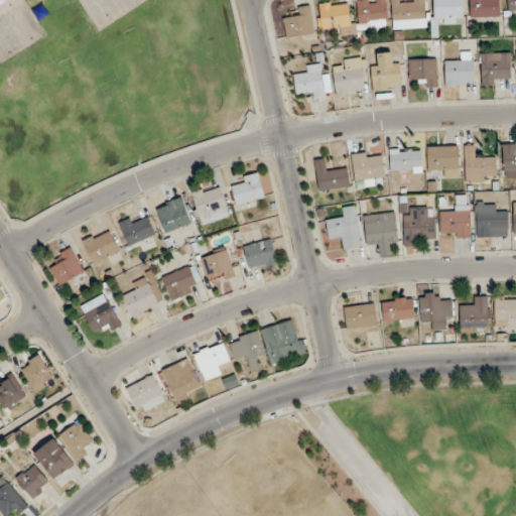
[(387,28),(386,0),(358,0),(359,29),(387,28)]
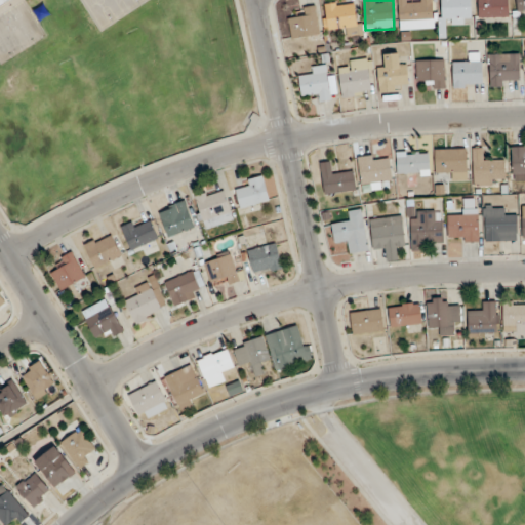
[(434,29),(432,0),(420,0),(420,3),(407,3),(406,0),(398,0),(399,30),(434,29)]
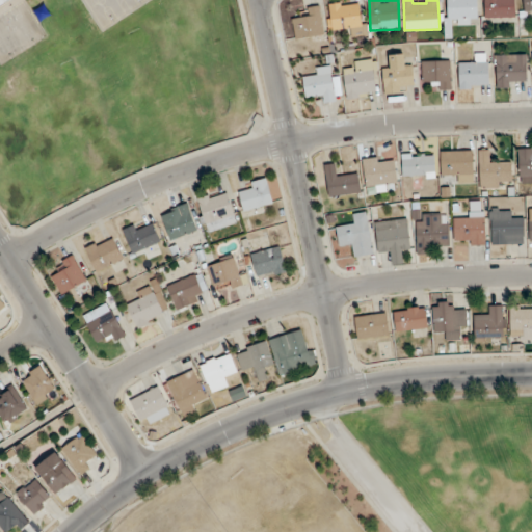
[(446,0),(447,20),(478,20),(477,0),(446,0)]
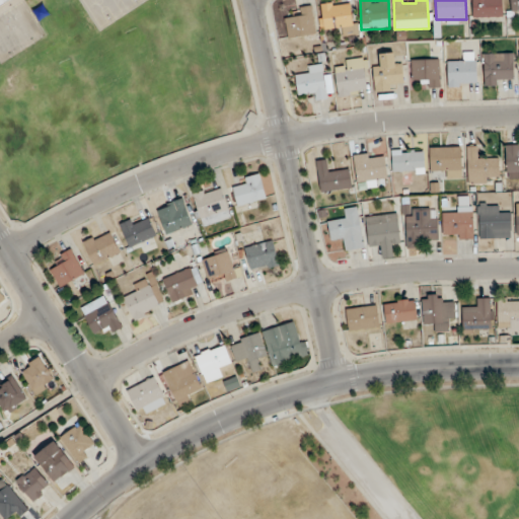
[(502,17),(501,0),(471,0),(472,17),(502,17)]
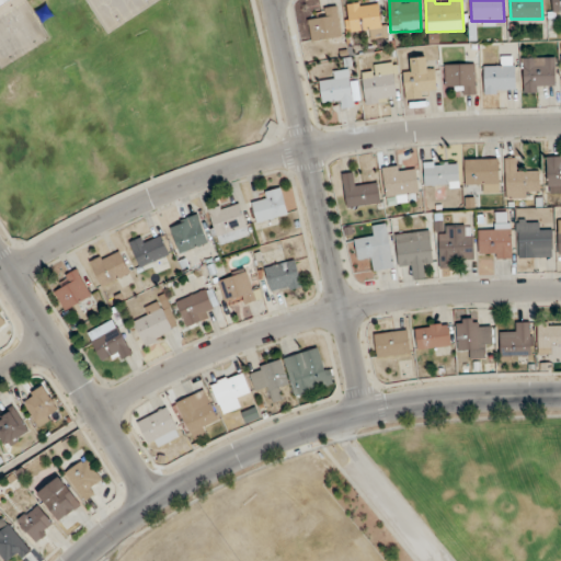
[(560,0),(551,0),(552,12),(560,11),(560,0)]
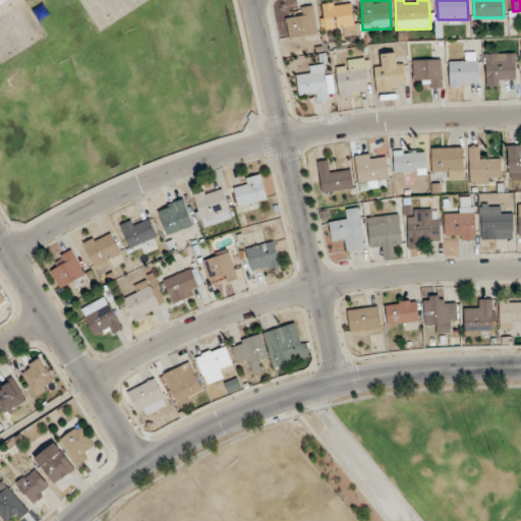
[(325,3),(325,31),(354,31),(354,3),(325,3)]
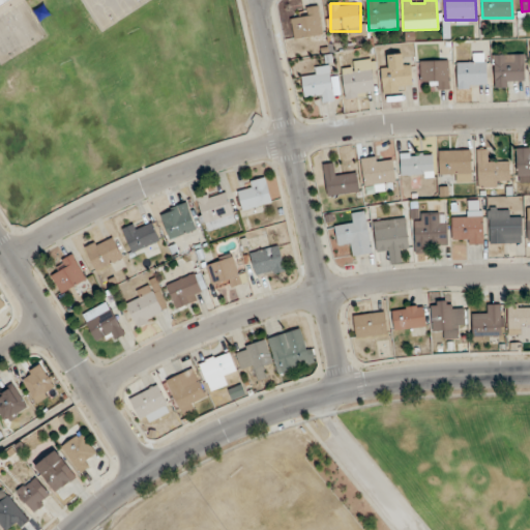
[(306,8),(306,18),(293,19),(294,38),(321,37),(320,7),(306,8)]
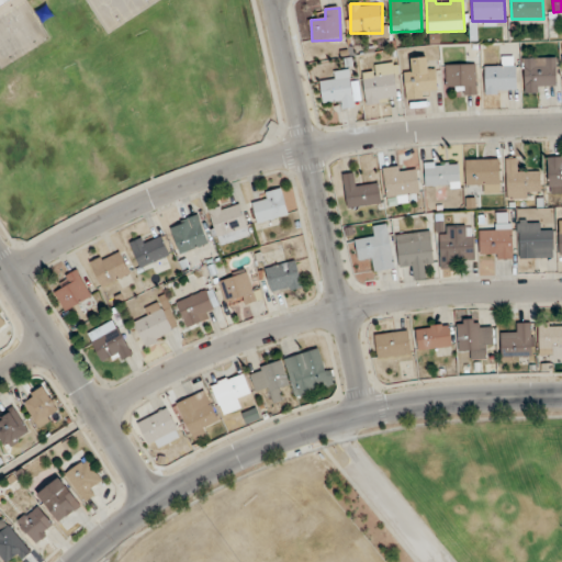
[(406,100),(428,98),(428,90),(437,89),(436,68),(425,68),(425,58),(414,59),(414,70),(404,71),(406,100)]
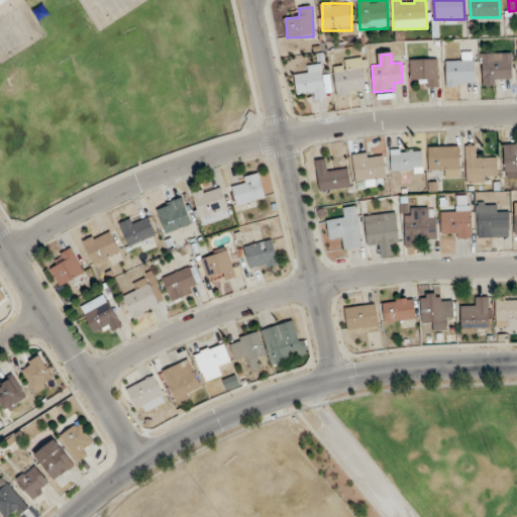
[(474,86),(474,54),(456,54),(456,63),(445,63),(445,86),(474,86)]
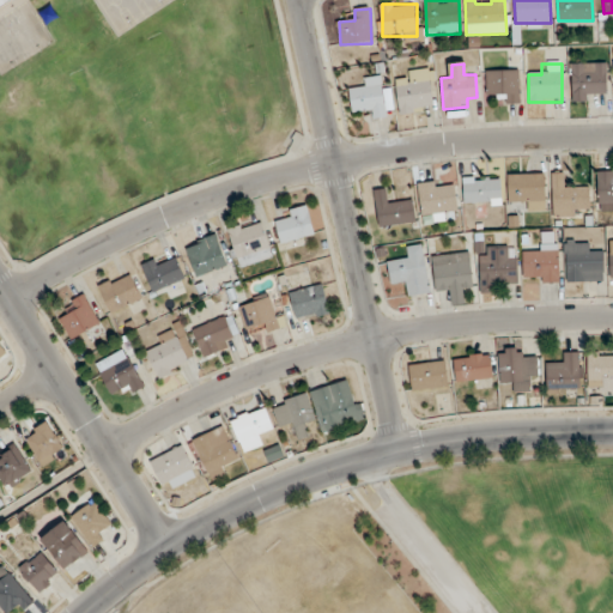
[(571,64),(571,101),(607,101),(607,64),(571,64)]
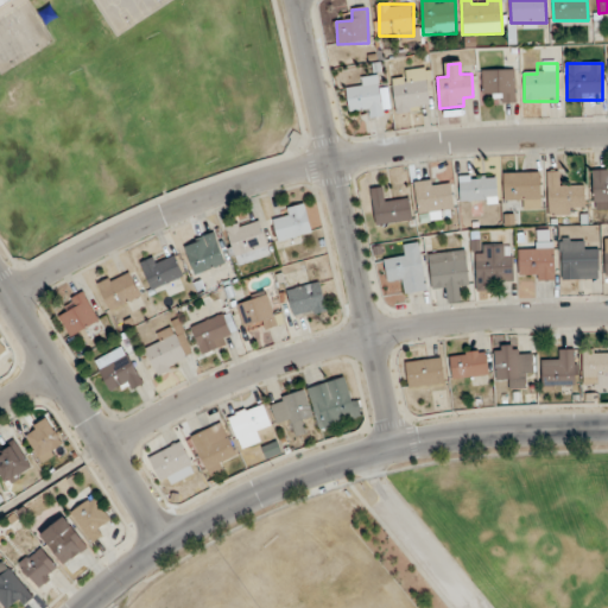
[(394,112),(431,111),(430,70),(393,73),(394,112)]
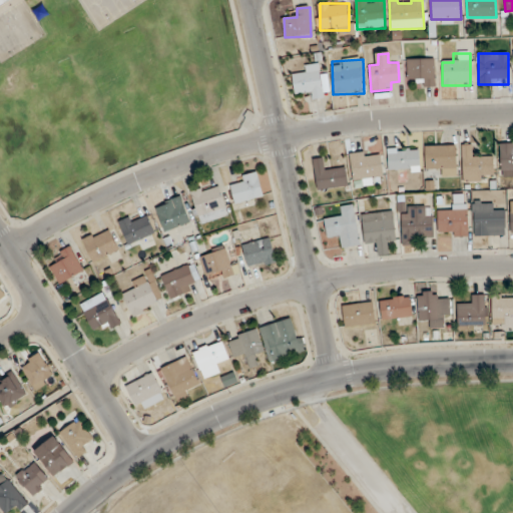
[(407,59),(407,78),(417,78),(417,86),(434,86),(434,59),(407,59)]
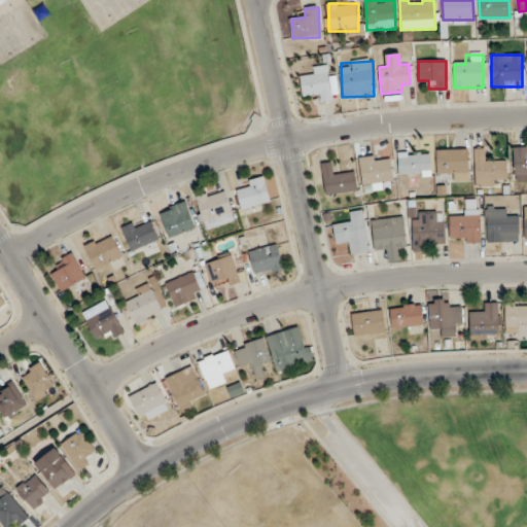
[(310,75),(302,75),(302,95),(314,95),(314,102),(330,102),(330,67),(310,67),(310,75)]
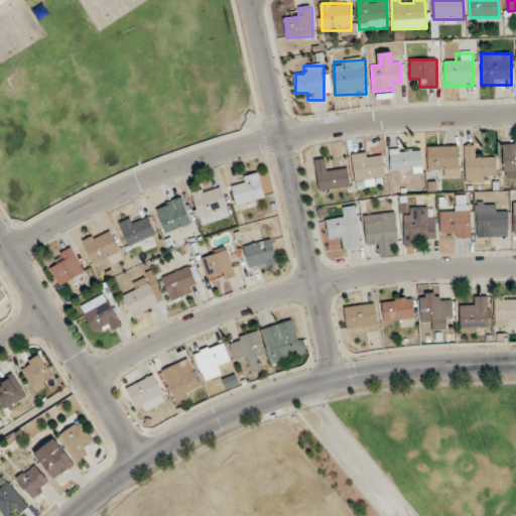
[(515,174),(515,144),(503,144),(502,174),(515,174)]
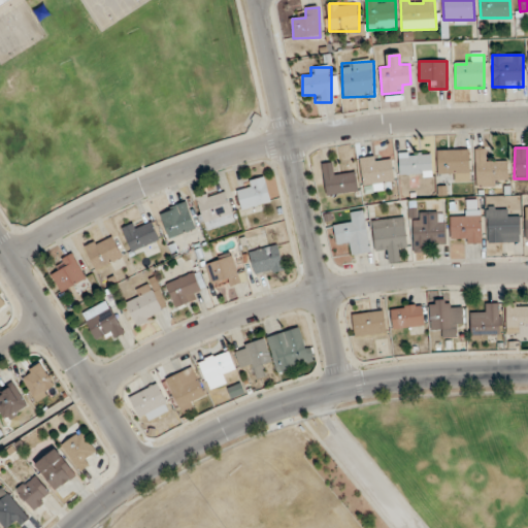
[(450,183),(469,183),(469,150),(438,150),(438,172),(450,172),(450,183)]
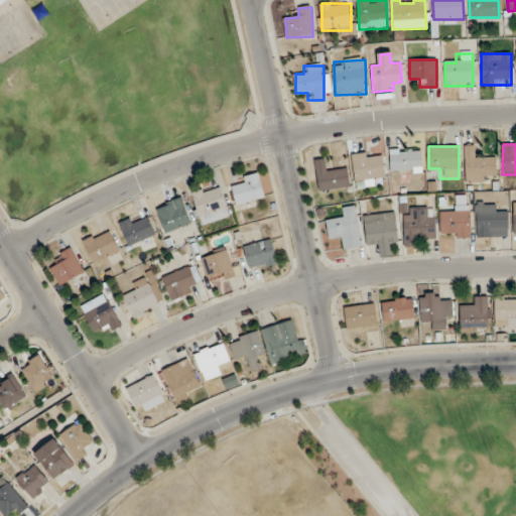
[(475,146),(465,146),(466,182),(496,182),(496,157),(475,157),(475,146)]
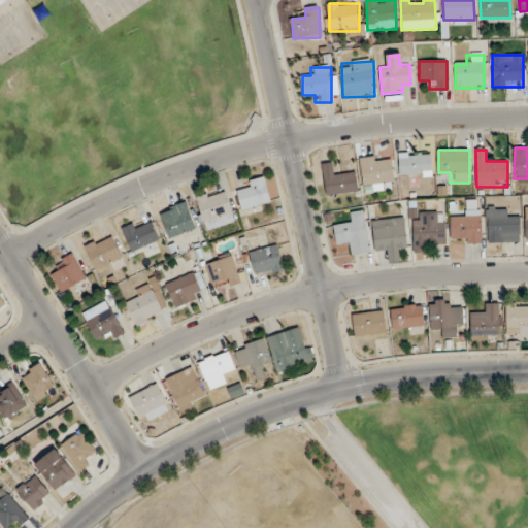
[(431,176),(431,153),(399,153),(399,176),(431,176)]
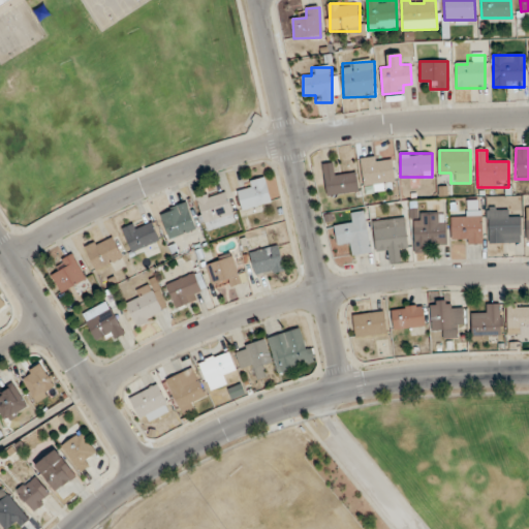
[(362,160),(366,192),(385,190),(384,183),(394,181),(391,156),(362,160)]
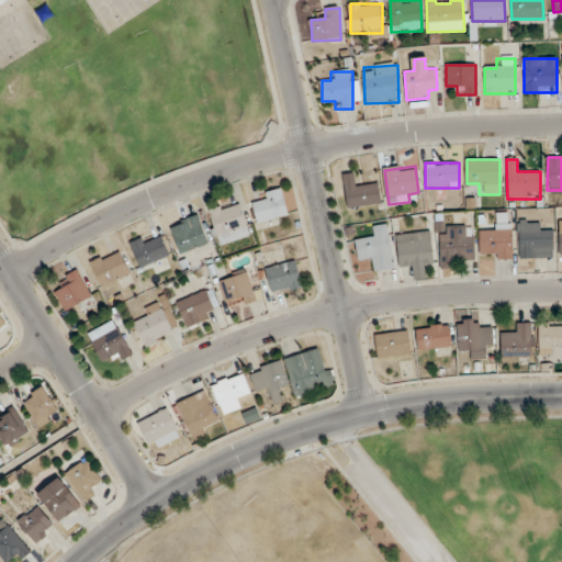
[(348,209),(381,204),(378,182),(356,186),(353,173),(343,175),(348,209)]
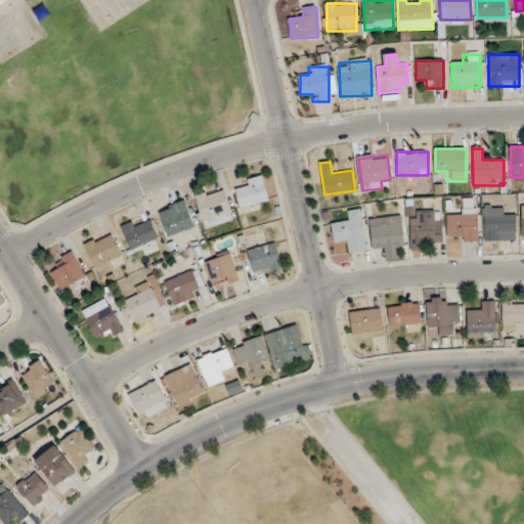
[(235,183),(239,208),(268,203),(264,178),(235,183)]
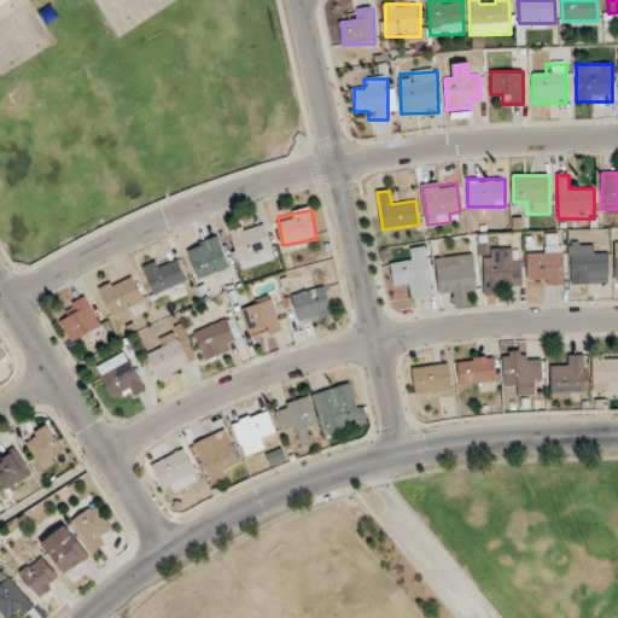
[(228,233),(240,270),(274,261),(262,222),(228,233)]
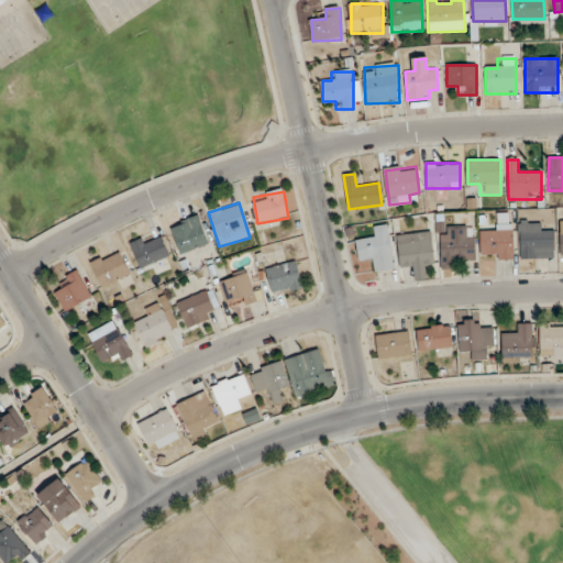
[(169,227),(180,255),(209,244),(199,216),(169,227)]
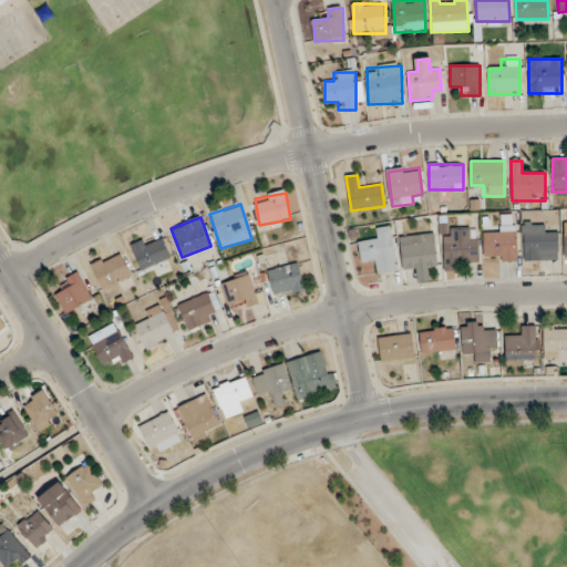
[(546,224),(523,224),(523,260),(558,260),(558,235),(546,235),(546,224)]
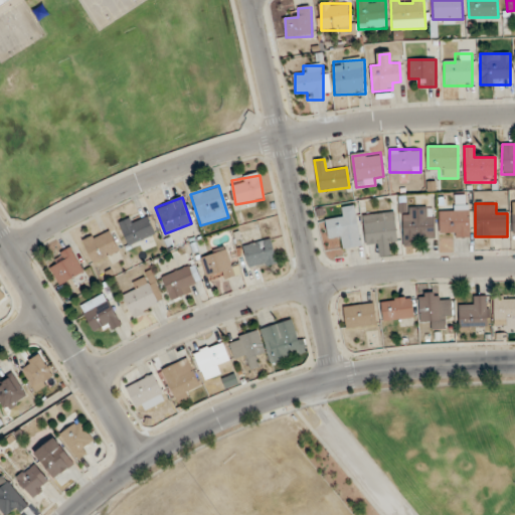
[(341,249),(361,246),(356,206),(344,207),(345,218),(326,221),(329,240),(340,239),(341,249)]
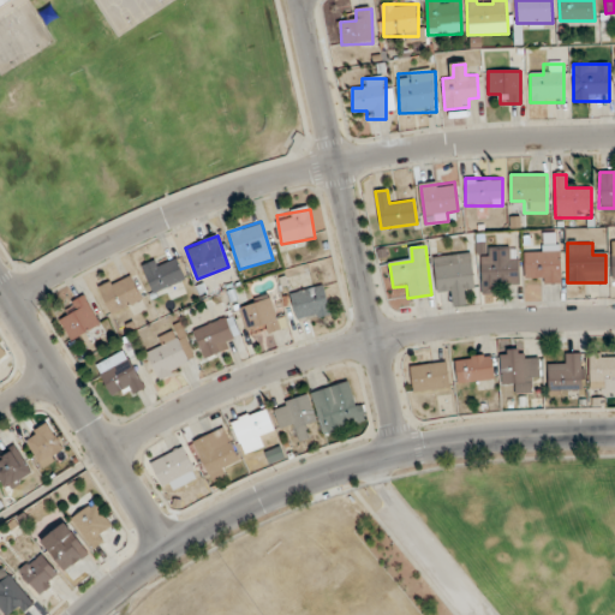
[(524,284),(560,284),(560,246),(524,246),(524,284)]
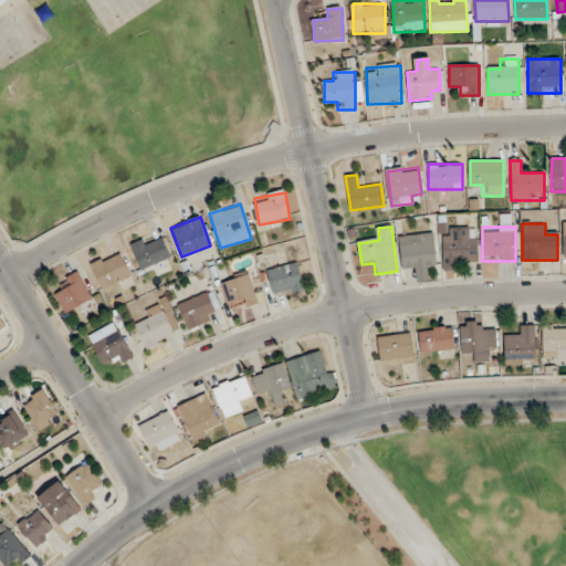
[(478,262),(478,229),(442,229),(442,271),(458,271),(458,262),(478,262)]
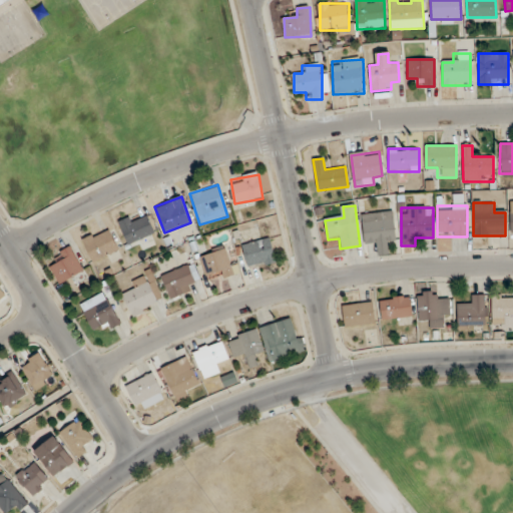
[(364,244),(377,243),(378,255),(388,254),(387,242),(396,242),(393,211),(362,214),(364,244)]
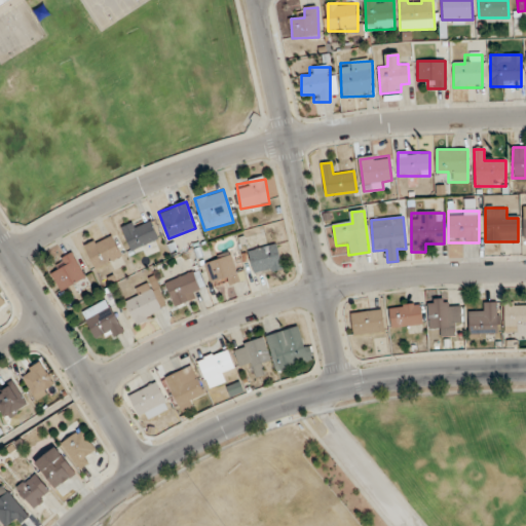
[(123,228),(129,250),(157,241),(152,220),(123,228)]
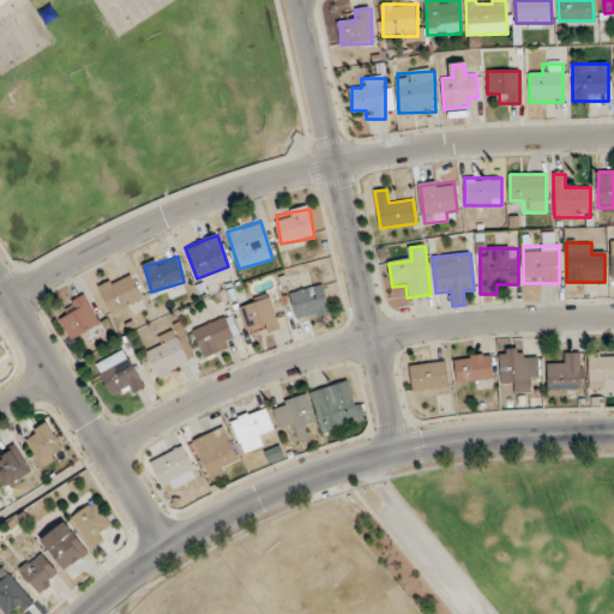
[(100,286),(109,314),(142,302),(131,274),(100,286)]
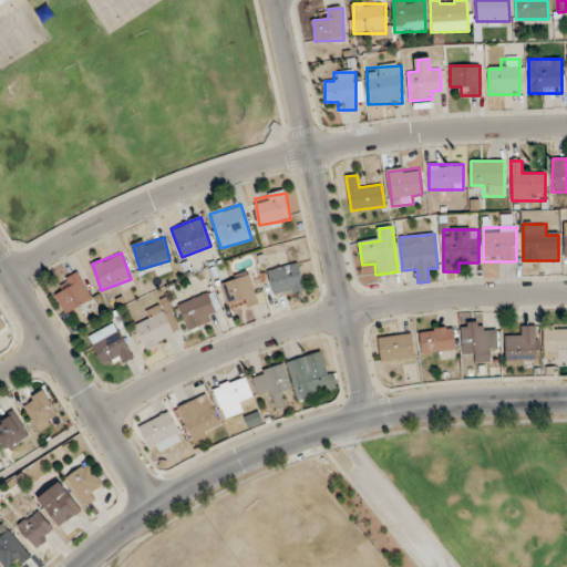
[(267,271),(275,298),(305,290),(298,264),(267,271)]
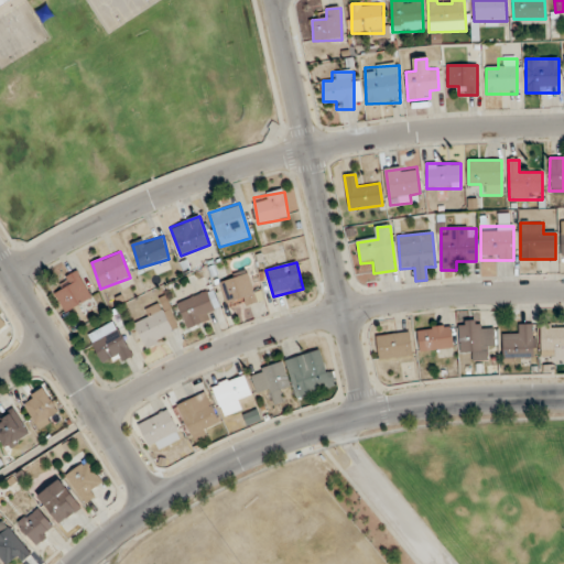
[(63,291),(55,295),(66,313),(91,300),(77,272),(57,283),(63,291)]
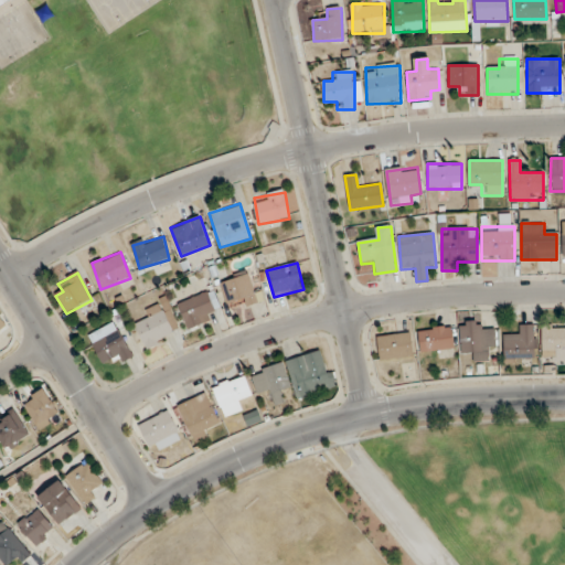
[(221,284),(228,309),(262,298),(253,273),(221,284)]
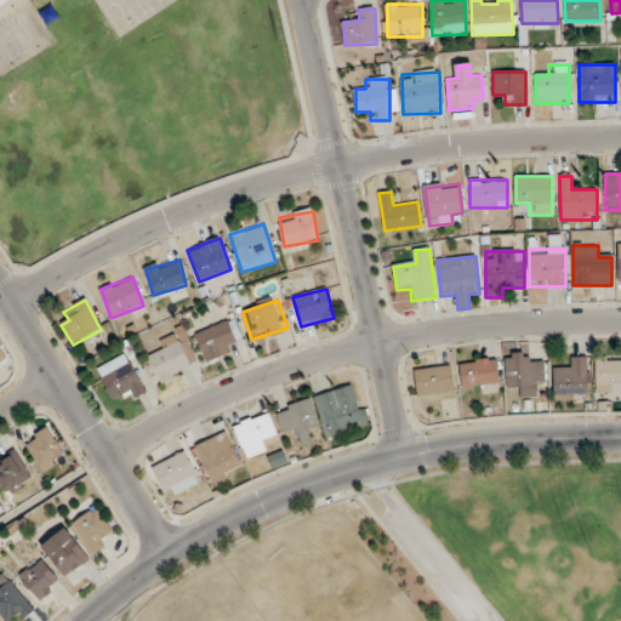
[(194,335),(206,363),(239,348),(227,320),(194,335)]
